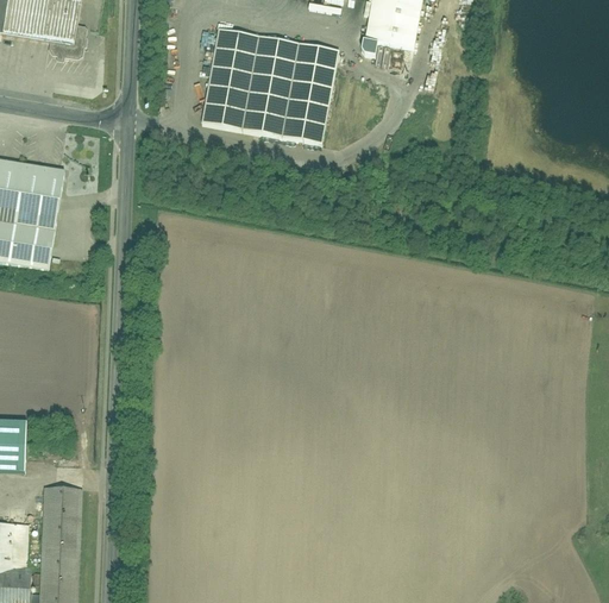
[(0,0),(0,29),(50,38),(74,42),(77,22),(81,0),(0,0)]
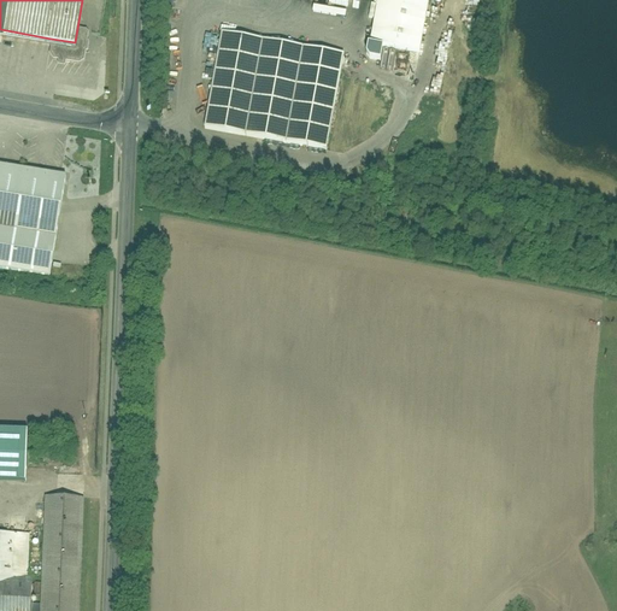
[(376,0),(369,42),(419,51),(428,0),(376,0)]
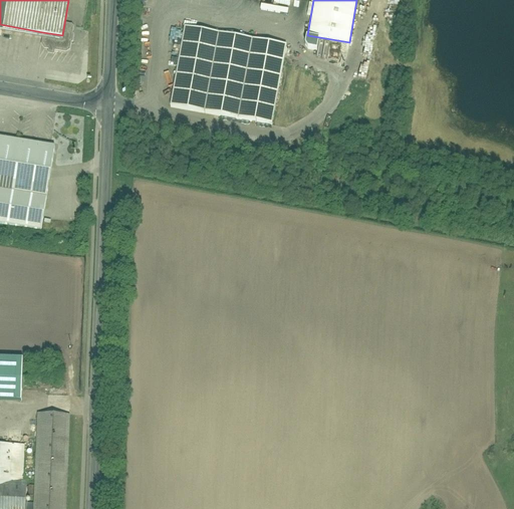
[(62,35),(42,32),(40,40),(44,44),(49,45),(48,49),(55,50),(55,46),(65,48),(69,46),(71,36),(72,37),(74,29),(72,29),(74,22),(72,19),(65,18),(62,35)]
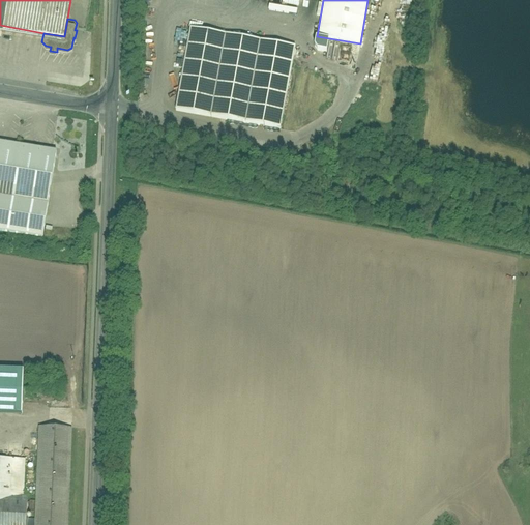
[(295,44),(193,25),(178,105),(280,123),(295,44)]
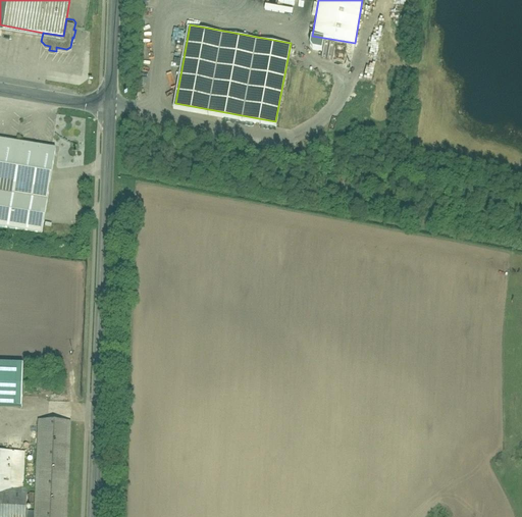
[(36,49),(32,75),(38,76),(42,49),(36,49)]
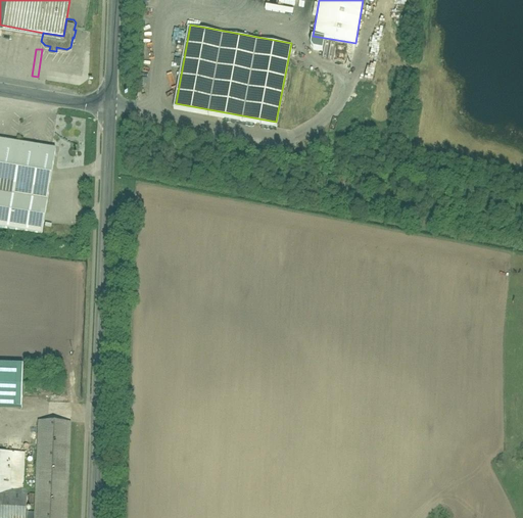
[(55,146),(0,137),(0,223),(42,230),(55,146)]
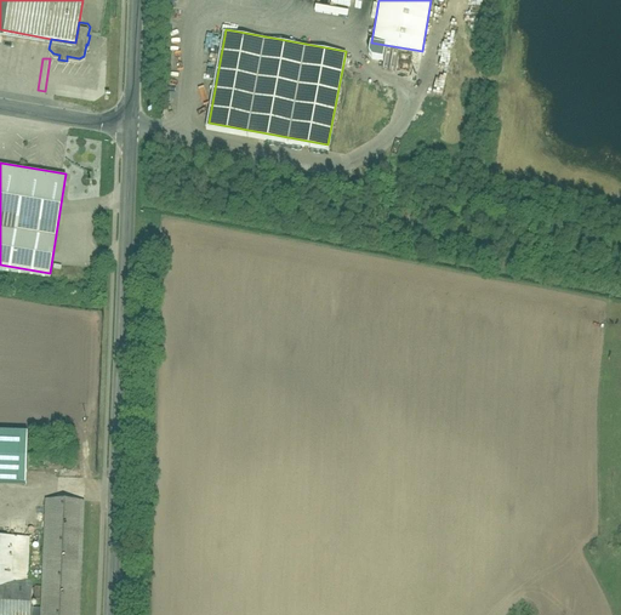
[(27,433),(0,432),(0,478),(26,479),(27,433)]
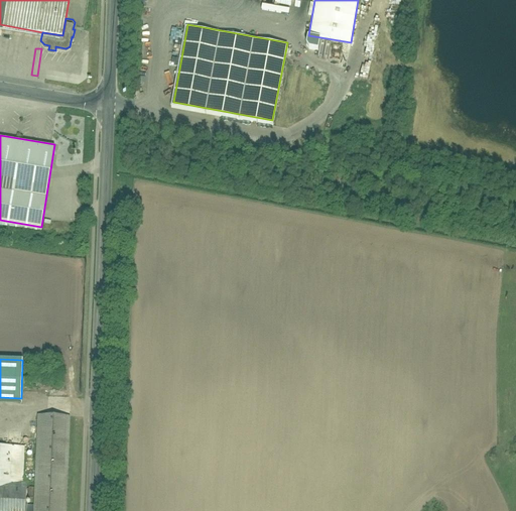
[(66,510),(71,413),(38,412),(33,510),(66,510)]
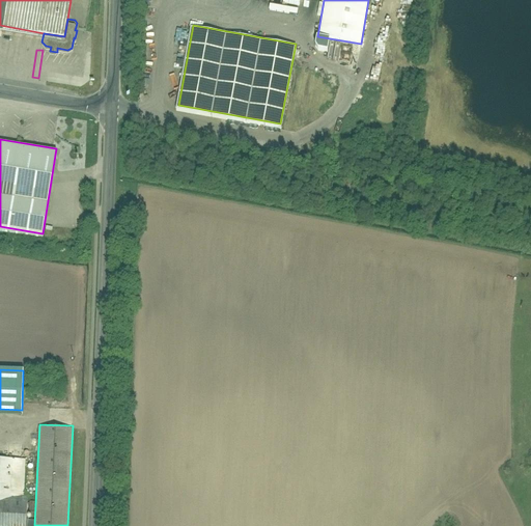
[(24,458),(0,455),(0,494),(23,495),(24,458)]
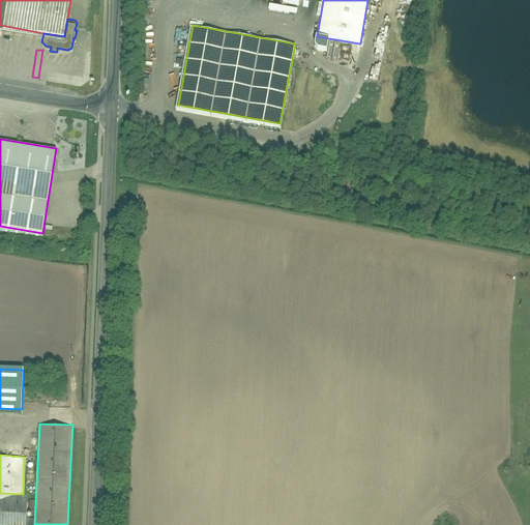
[(26,524),(27,494),(23,494),(0,493),(0,524),(26,524)]
